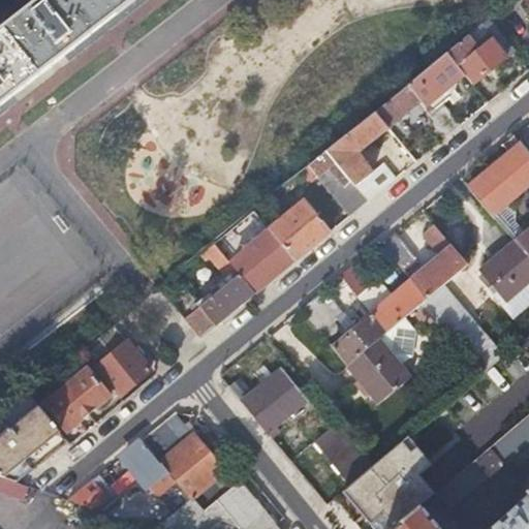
[(42,0),(23,16),(0,33),(0,103),(69,50),(133,0),(42,0)]
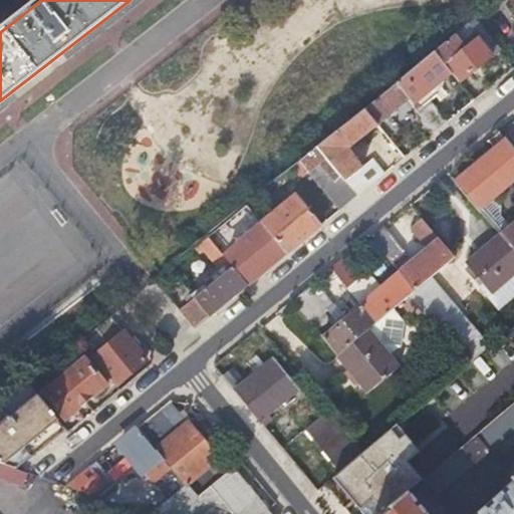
[(497,50),(474,19),(467,24),(475,33),(478,38),(491,54),(497,50)]
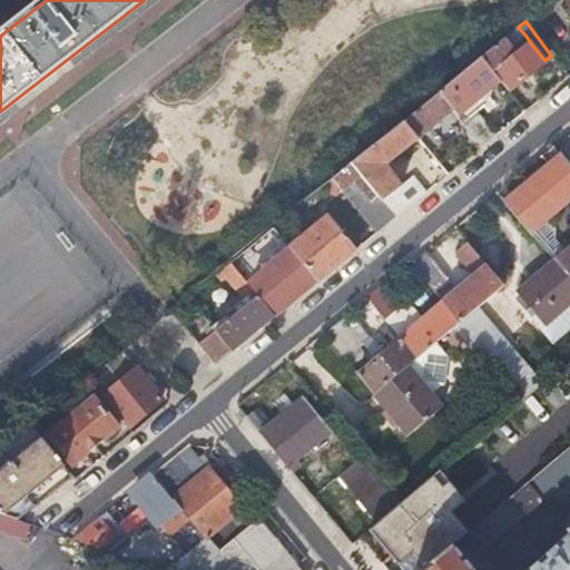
[(516,53),(530,42),(527,37),(511,48),(516,53)]
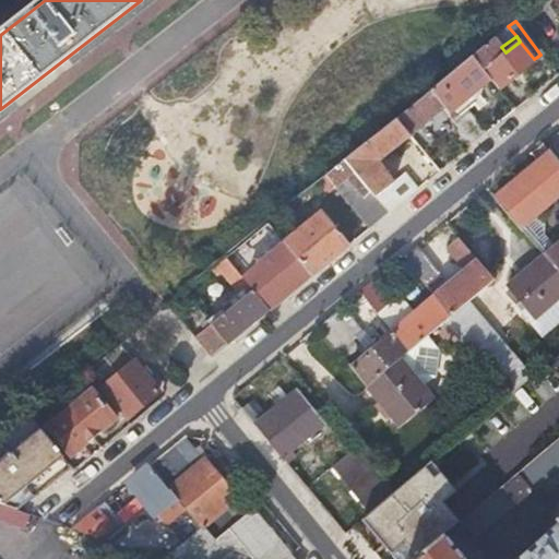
[(490,78),(498,87),(534,59),(520,42),(506,52),(501,47),(494,38),(473,56),(490,78)]
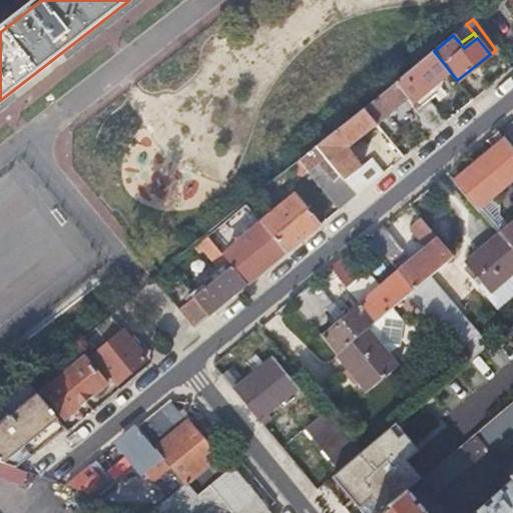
[(416,98),(450,71),(434,51),(394,83),(404,96),(411,91),(416,98)]
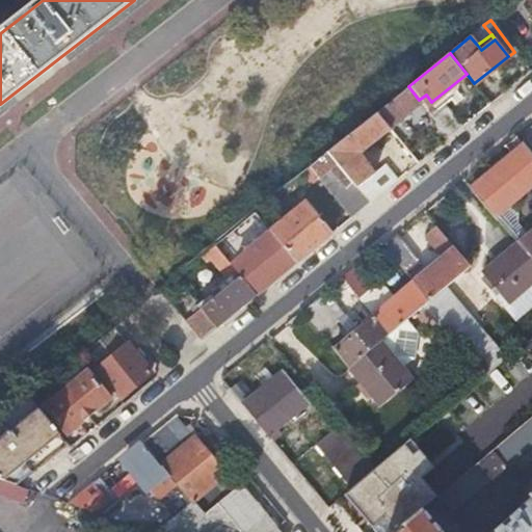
[(389,130),(422,103),(419,100),(408,86),(375,113),(389,130)]
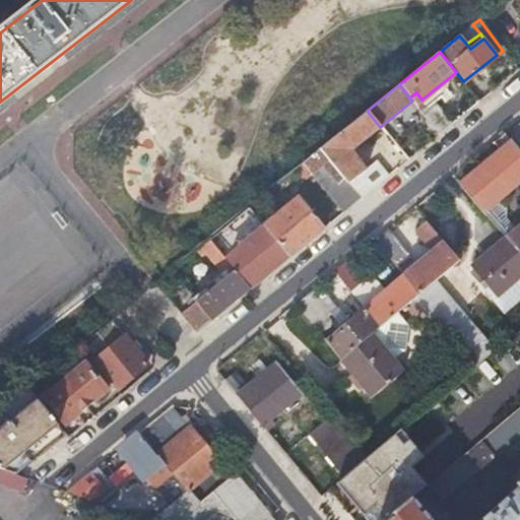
[(439,135),(452,124),(436,104),(423,115),(439,135)]
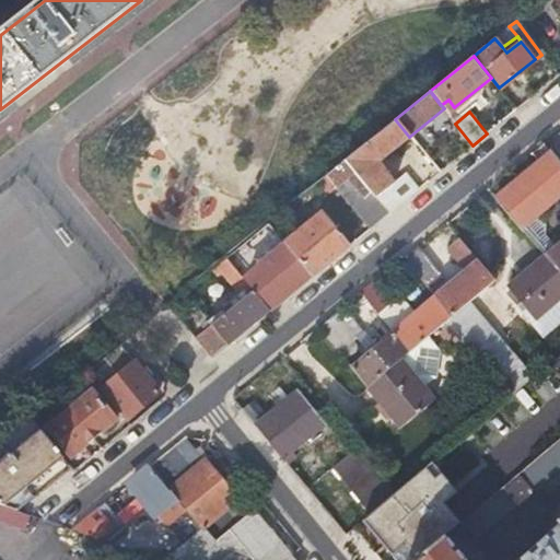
[(377,162),(409,137),(395,119),(345,161),(354,173),(365,186),(373,196),(388,214),(417,190),(405,176),(395,184),(377,162)]
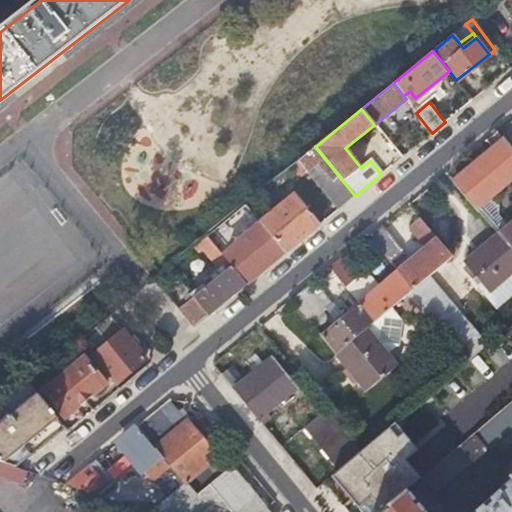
[(507,138),(500,130),(487,140),(494,149),(507,138)]
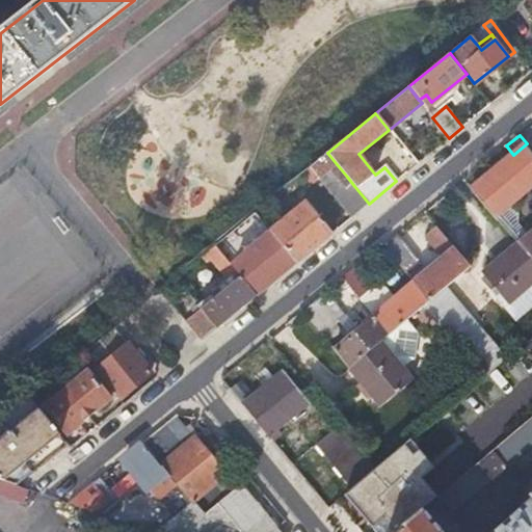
[(473,187),(496,215),(511,204),(531,186),(531,150),(527,143),(513,155),(473,187)]
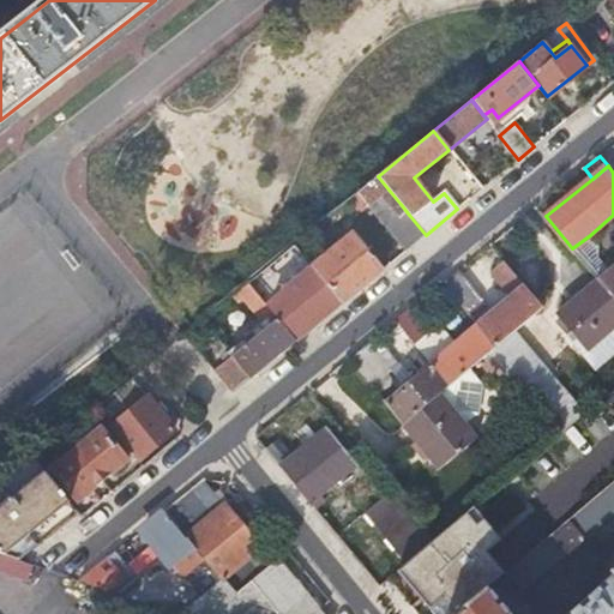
[(401,204),(389,190),(368,206),(379,221),(404,252),(426,235),(409,215),(401,204)]
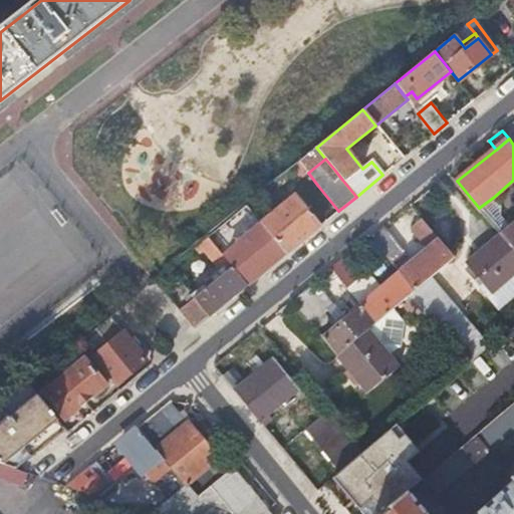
[(317,185),(308,173),(293,185),(302,197),(317,185)]
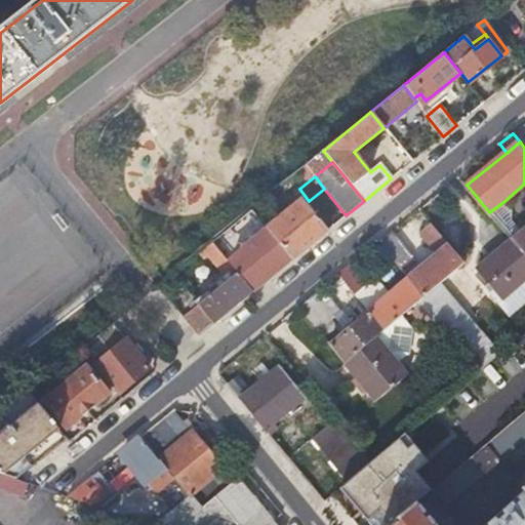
[(275,199),(271,194),(265,198),(270,204),(275,199)]
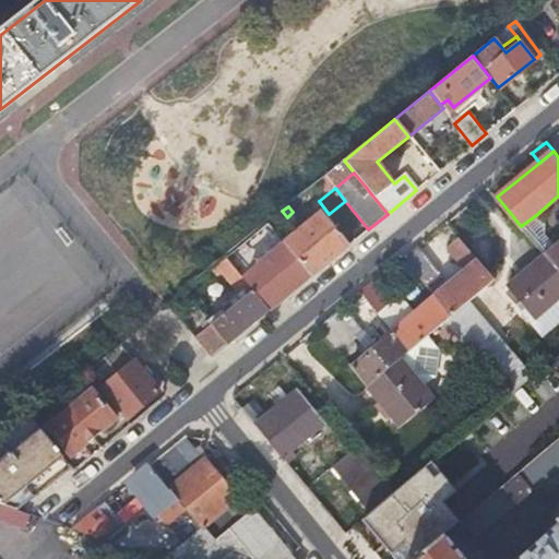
[(349,246),(321,211),(282,242),(309,277),(349,246)]
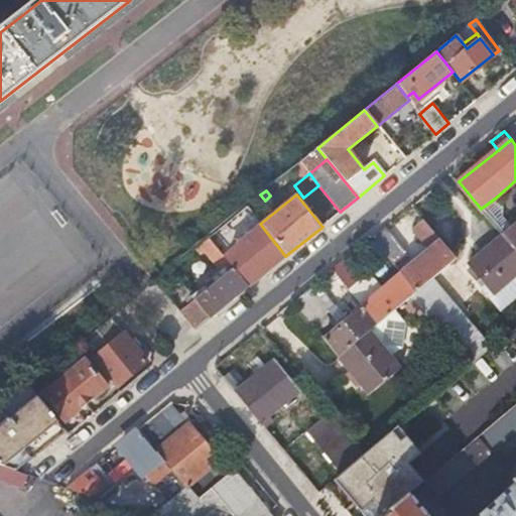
[(481,209),(502,234),(511,227),(502,217),(503,206),(496,198),(481,209)]
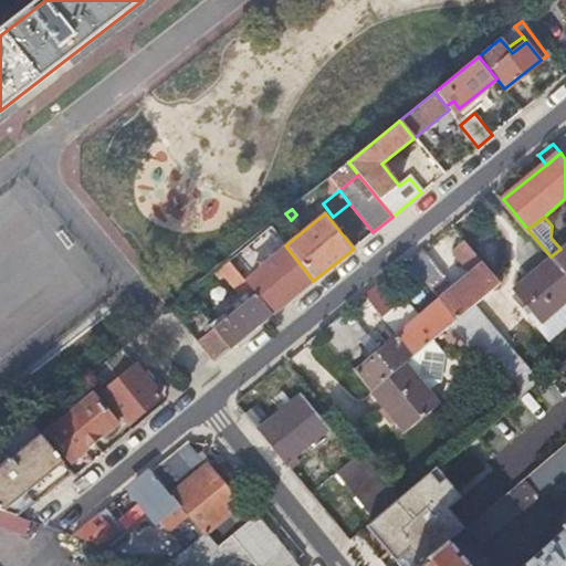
[(454,323),(474,305),(500,284),(459,233),(449,242),(474,274),(440,301),(440,304),(440,305),(454,323)]
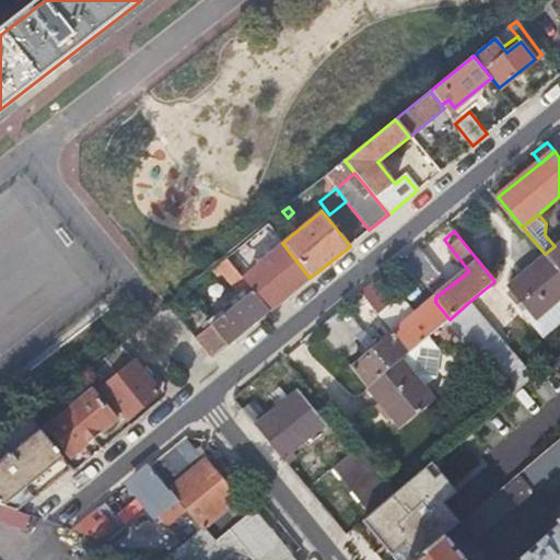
[(545,254),(559,271),(559,241),(555,246),(545,254)]
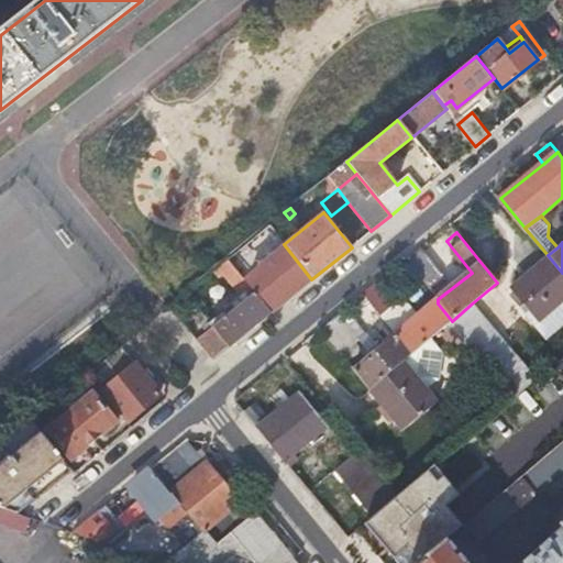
[(311,279),(284,244),(251,272),(254,275),(279,306),(311,279)]
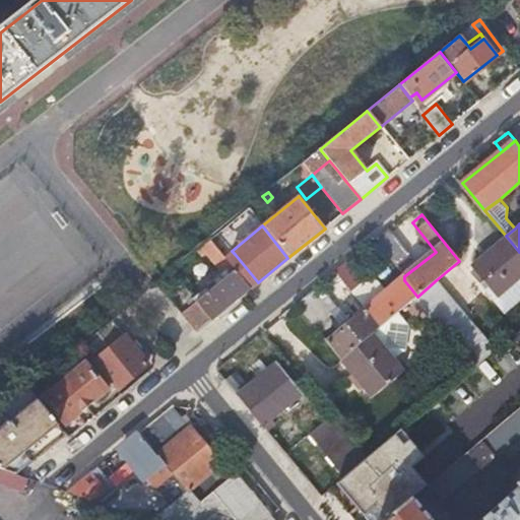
[(409,257),(387,230),(376,239),(397,267),(409,257)]
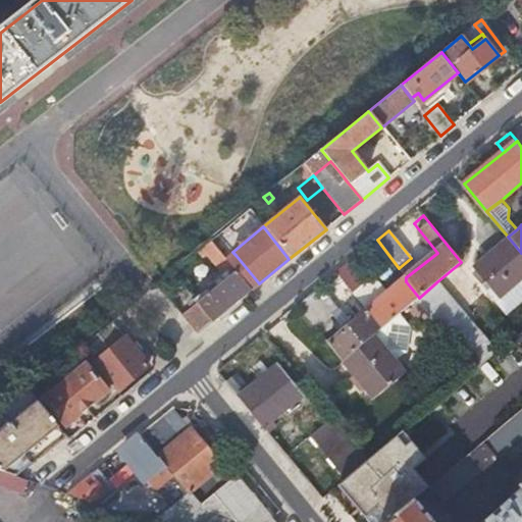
[(197,335),(251,291),(227,261),(215,245),(211,240),(201,248),(227,279),(181,316),(197,335)]
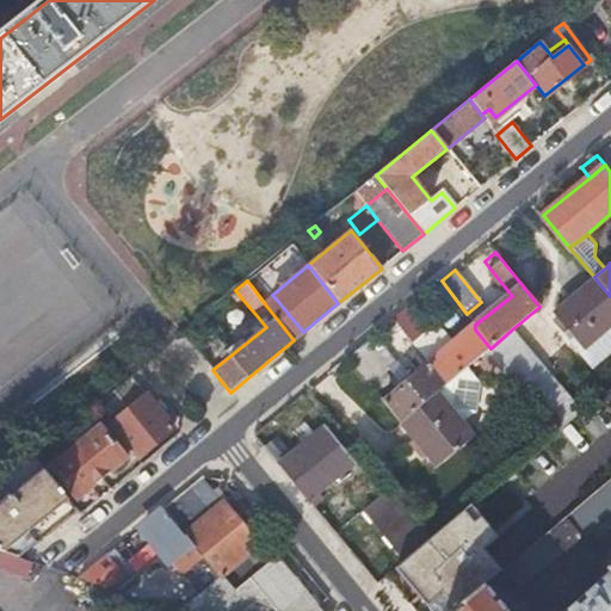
[(610,326),(610,298),(596,282),(555,315),(585,350),(610,326)]
